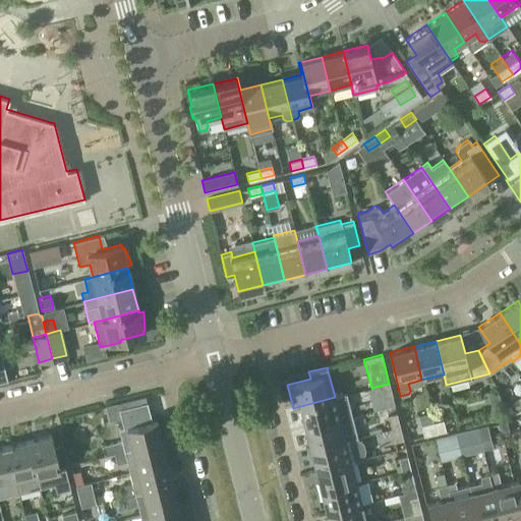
[(389,384),(380,386),(384,399),(392,397),(389,384)]
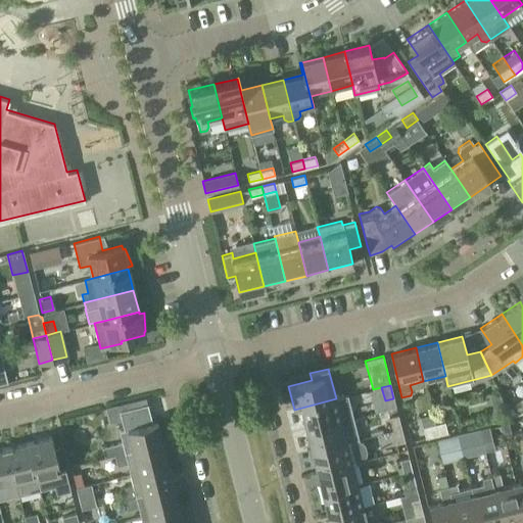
[(306,429),(352,417),(347,395),(336,398),(294,410),(301,409),(306,429)]
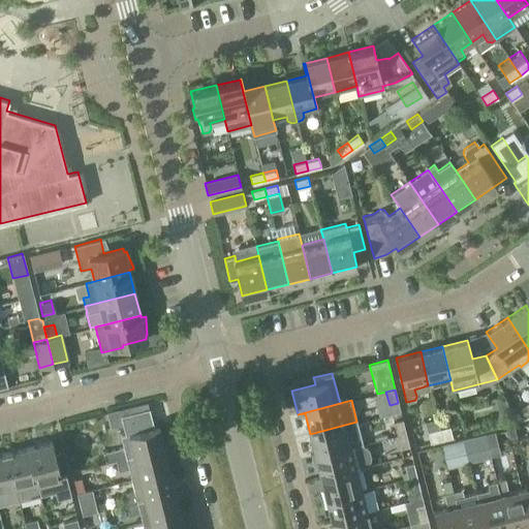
[(133,456),(164,448),(159,426),(154,427),(149,408),(120,415),(125,434),(120,436),(123,447),(102,453),(105,463),(116,461),(133,456)]
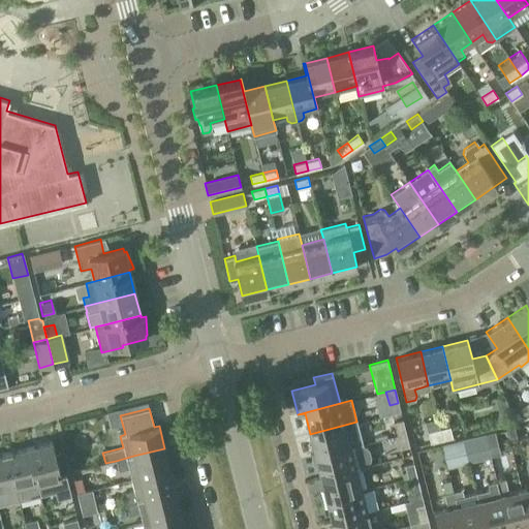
[(397,435),(406,433),(402,419),(394,422),(397,435)]
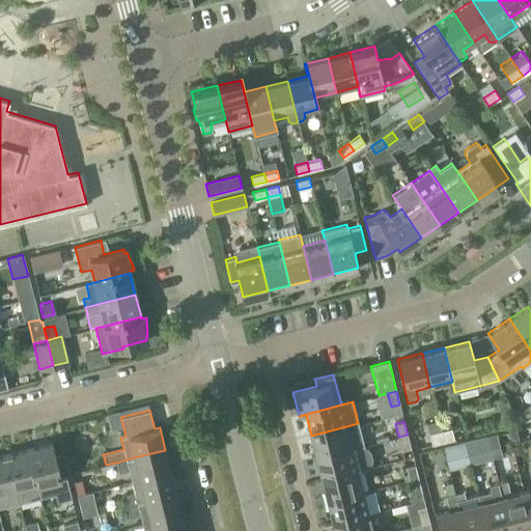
[(316,457),(364,445),(358,423),(311,436),(316,457)]
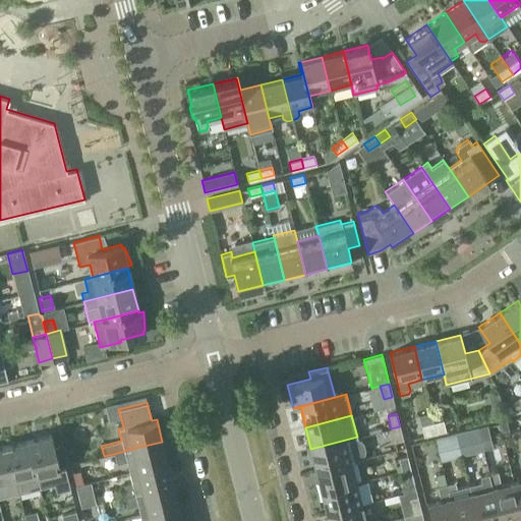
[(443,420),(431,422),(435,433),(446,430),(443,420)]
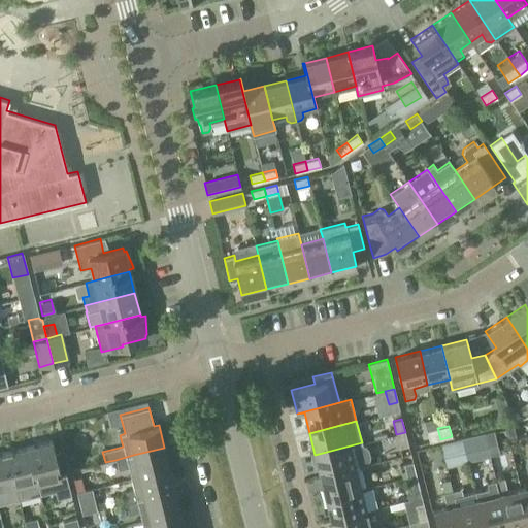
[(426,431),(429,442),(440,439),(437,428),(426,431)]
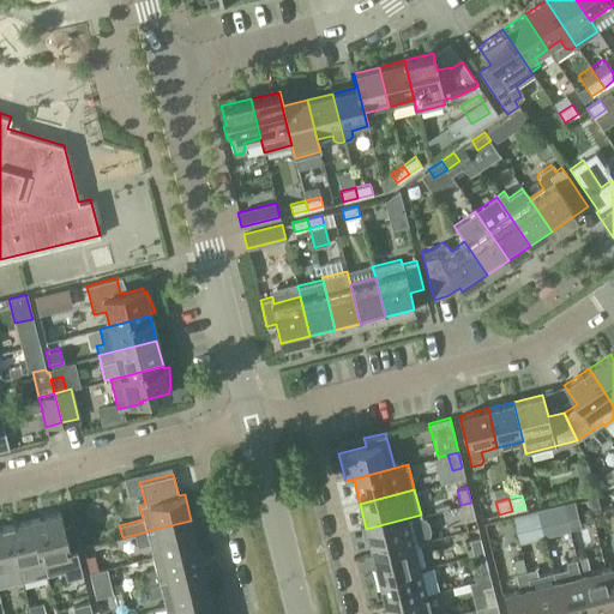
[(471,503),(461,505),(464,521),(475,518),(471,503)]
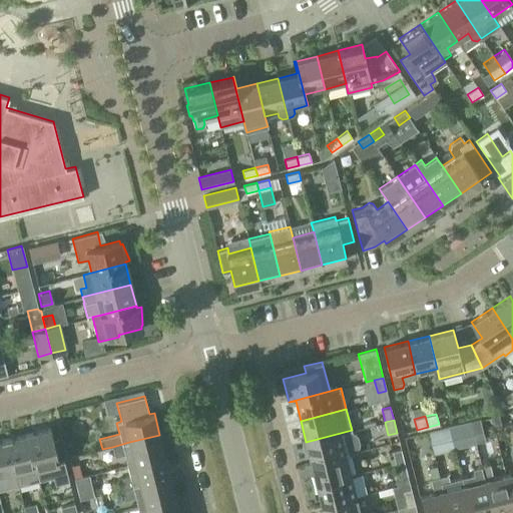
[(50,428),(27,433),(39,480),(53,476),(55,484),(69,481),(64,461),(59,462),(50,428)]
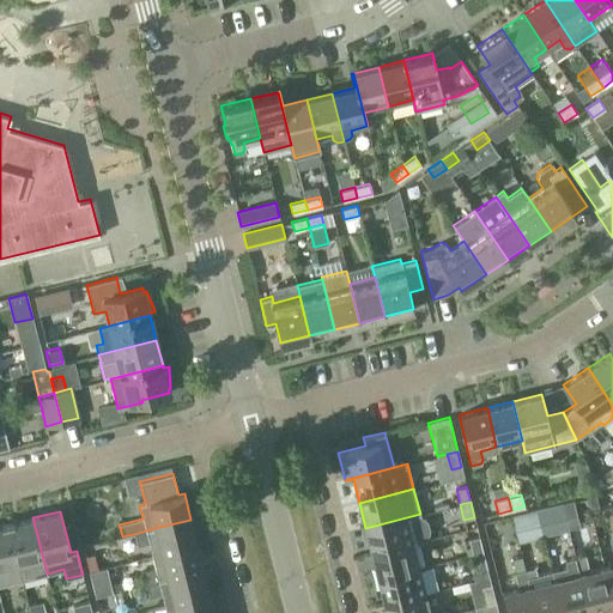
[(371,553),(412,542),(426,539),(425,535),(428,533),(428,529),(426,521),(424,519),(420,516),(420,514),(365,528),(371,553)]
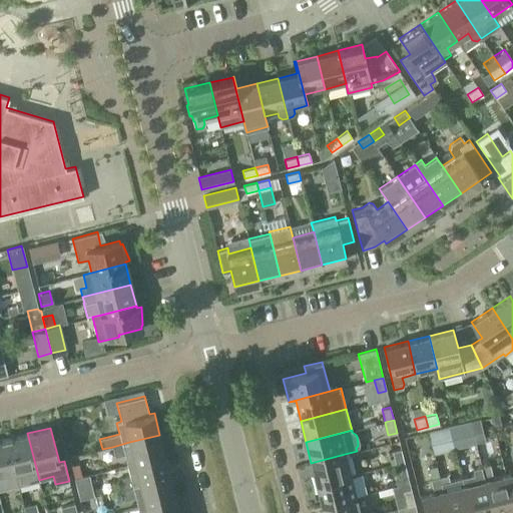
[(6,439),(18,485),(39,480),(27,433),(6,439)]
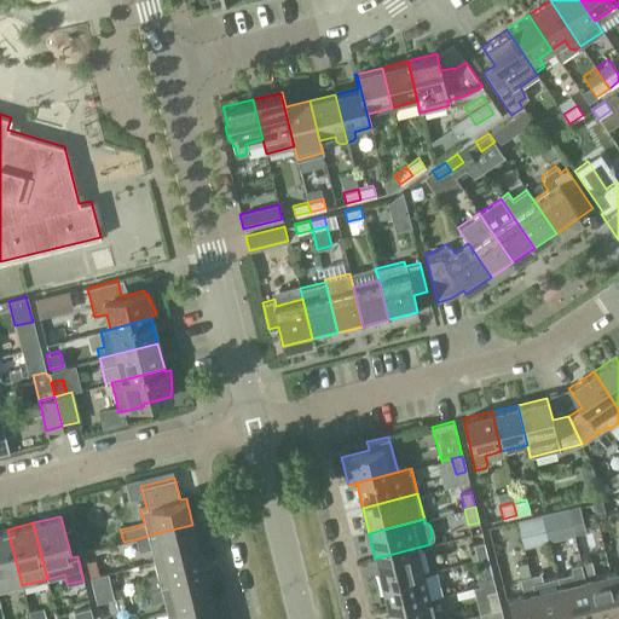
[(154,561),(200,550),(192,525),(156,533),(136,539),(139,551),(150,549),(154,561)]
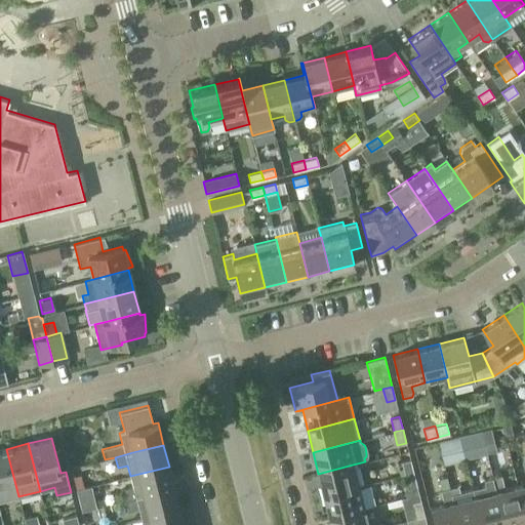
[(6,449),(0,450),(0,500),(18,496),(6,449)]
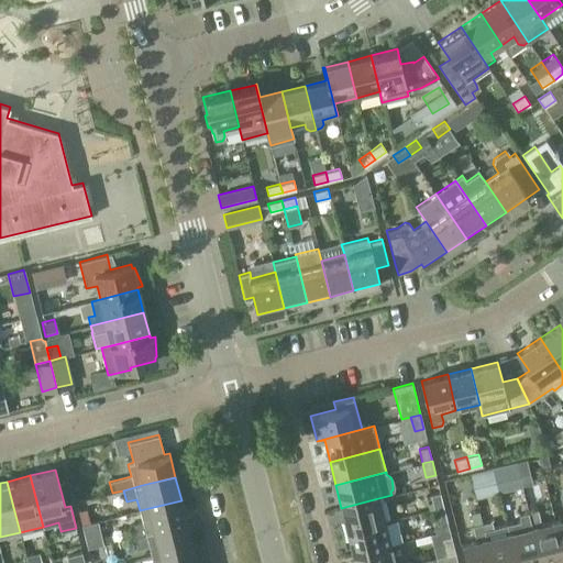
[(433,509),(443,507),(440,493),(430,495),(433,509)]
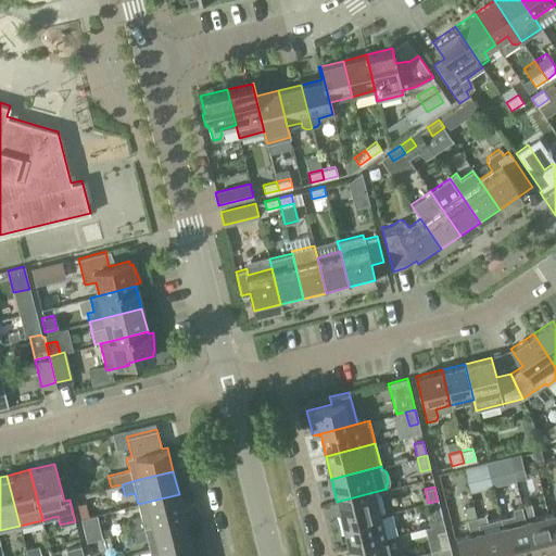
[(337,502),(342,525),(379,515),(374,492),(337,502)]
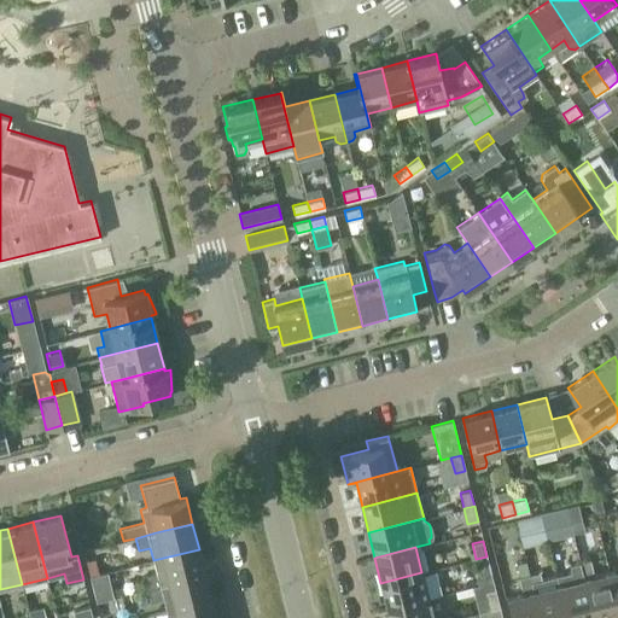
[(199,549),(153,560),(157,572),(159,586),(169,583),(205,573),(199,549)]
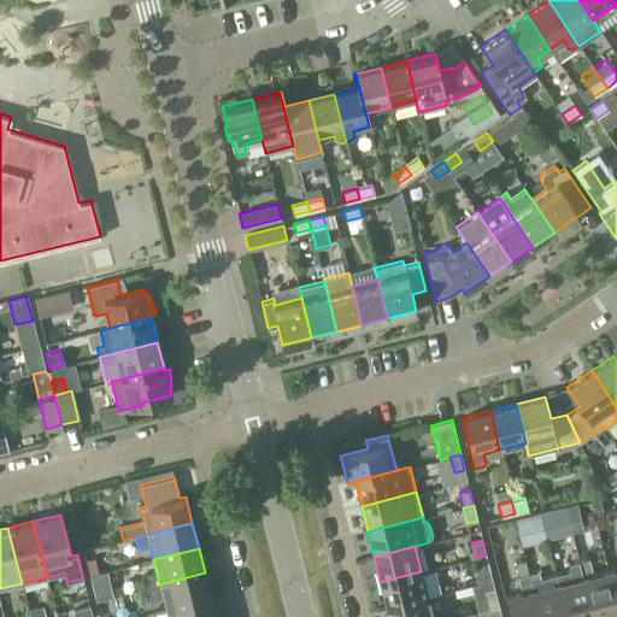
[(486,556),(475,558),(480,574),(491,571),(486,556)]
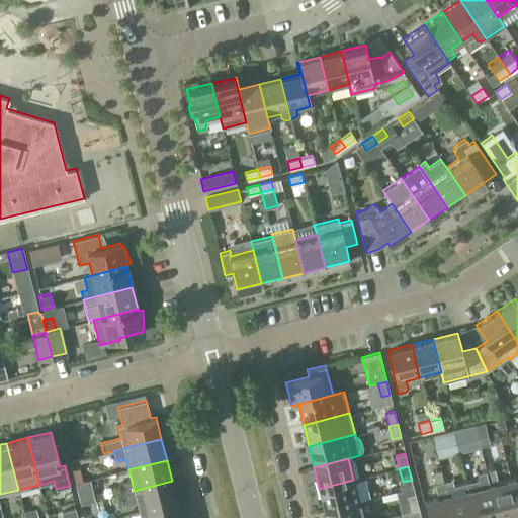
[(502,517),(517,514),(517,509),(511,480),(498,483),(495,468),(486,470),(497,517),(502,517)]
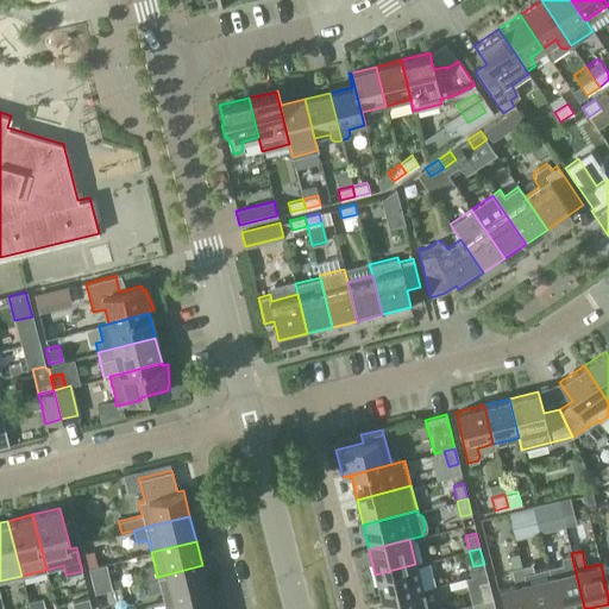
[(558,608),(584,608),(571,553),(562,557),(565,572),(551,576),(558,608)]
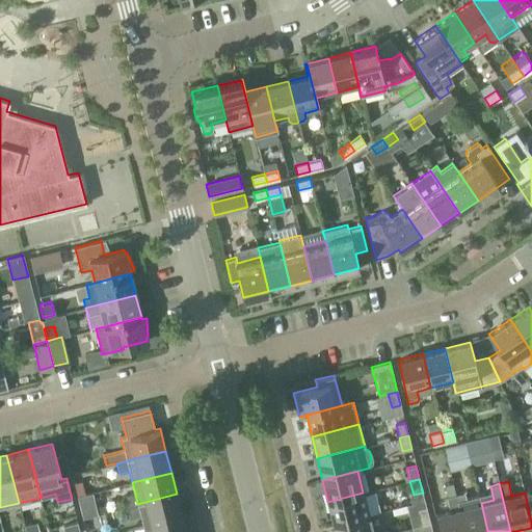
[(125,496),(127,506),(137,504),(135,493),(125,496)]
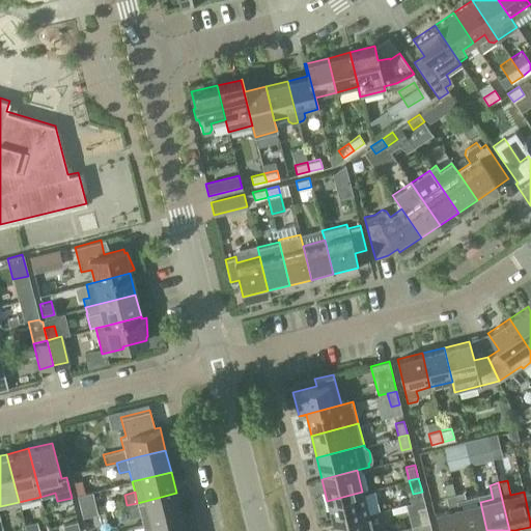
[(362,492),(327,501),(333,523),(368,513),(367,511),(372,510),(368,494),(363,495),(362,492)]
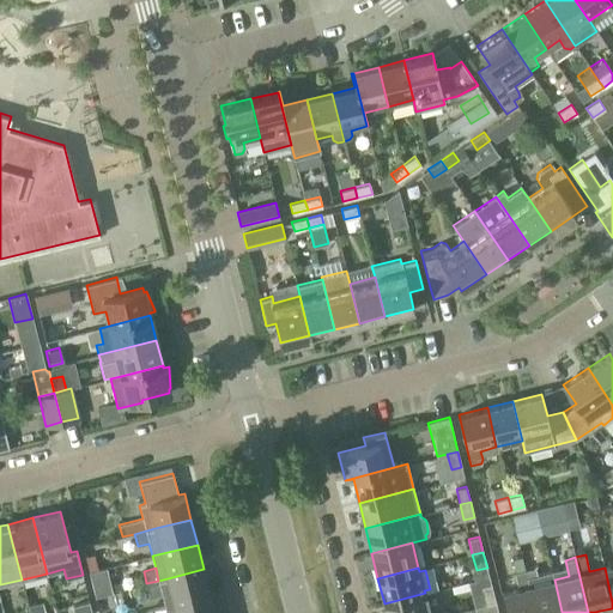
[(562,612),(554,580),(552,571),(538,575),(535,568),(525,570),(535,612),(562,612)]
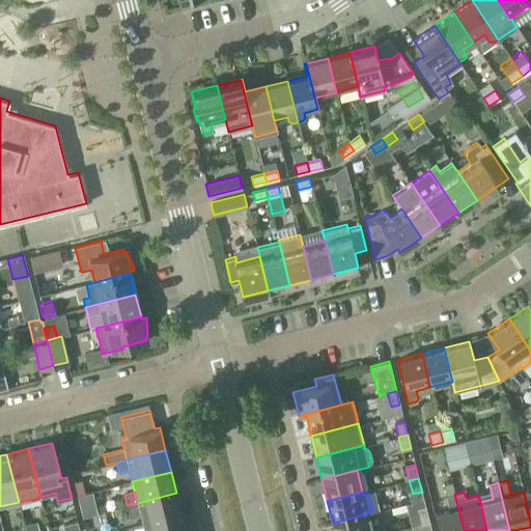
[(145,501),(137,503),(140,514),(142,525),(150,523),(182,515),(176,493),(145,501)]
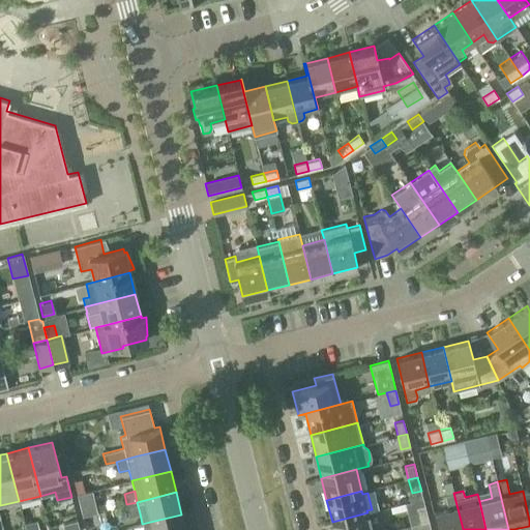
[(439,529),(463,529),(453,493),(445,495),(448,509),(435,512),(439,529)]
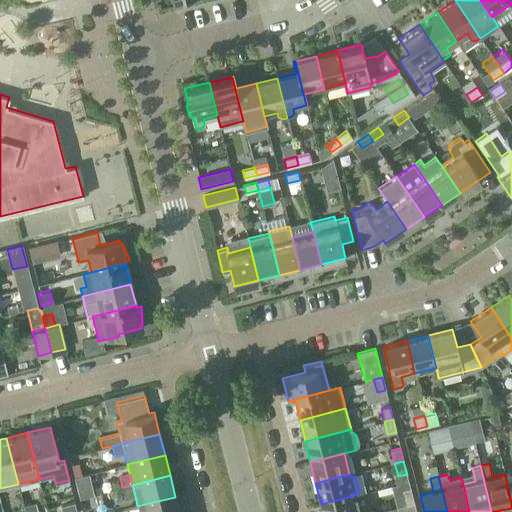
[(135,496),(132,485),(122,487),(125,498),(135,496)]
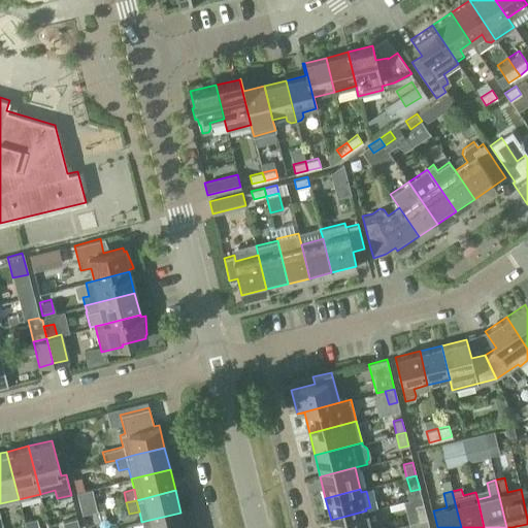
[(414,505),(418,521),(427,519),(423,503),(414,505)]
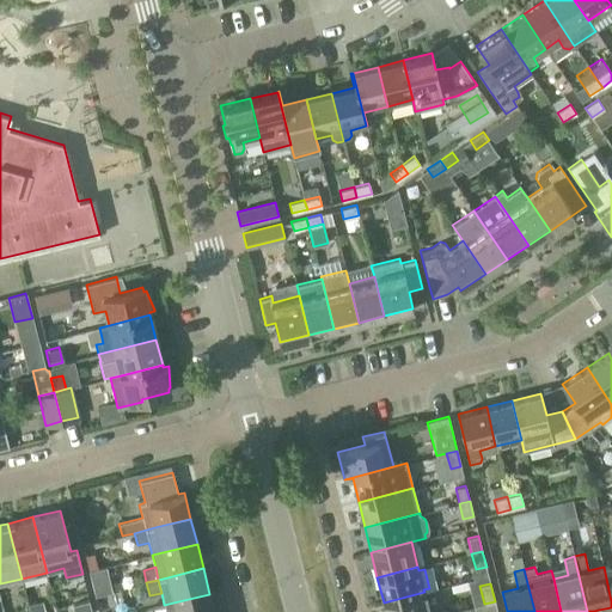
[(428,611),(424,592),(384,603),(385,611),(428,611)]
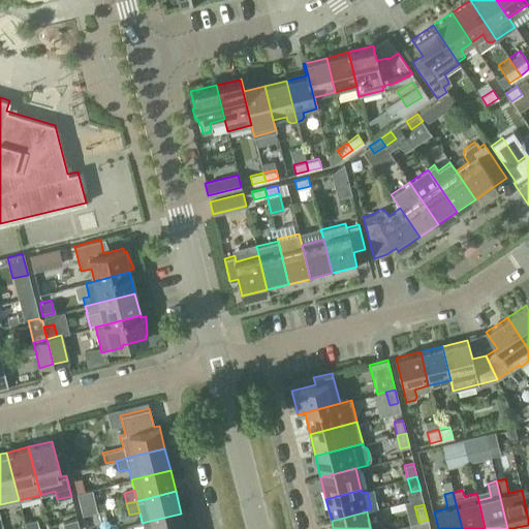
[(150,521),(142,523),(143,528),(185,528),(181,514),(150,521)]
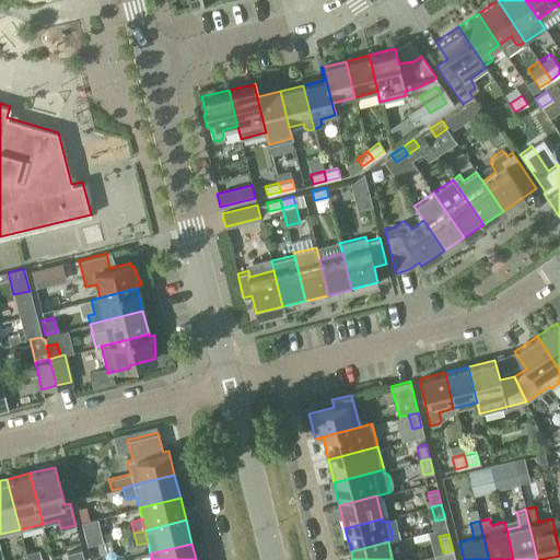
[(81,559),(79,548),(65,552),(66,559),(81,559)]
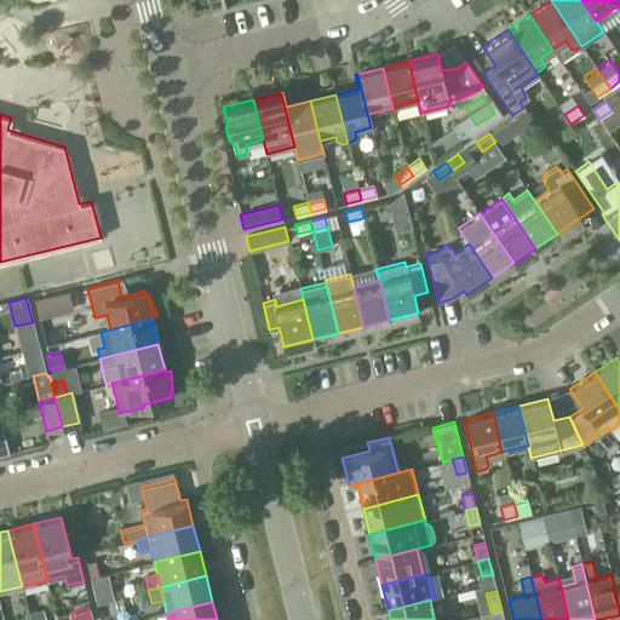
[(504,619),(501,609),(491,612),(480,614),(481,619),(504,619)]
